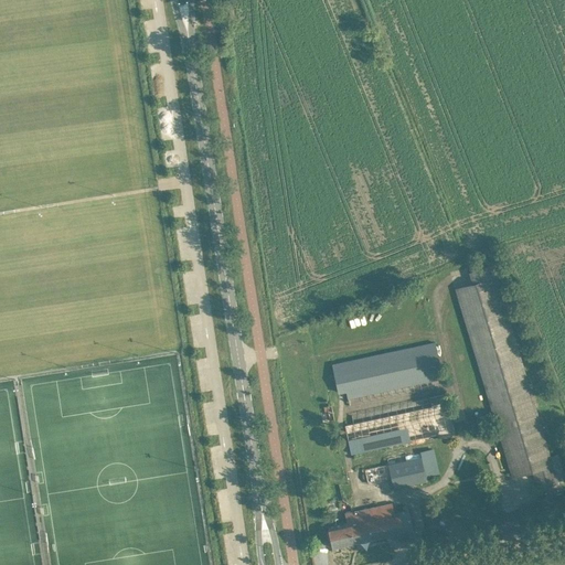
[(551,456),(493,265),(469,272),(472,284),(455,288),(513,477),(532,470),(537,488),(557,482),(554,471),(553,464),(558,462),(556,454),(551,456)]
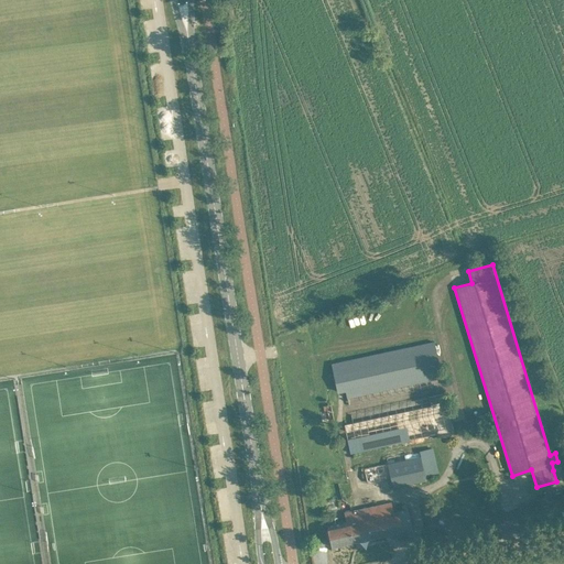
[(349,405),(443,386),(434,343),(332,364),(337,389),(346,387),(349,405)]
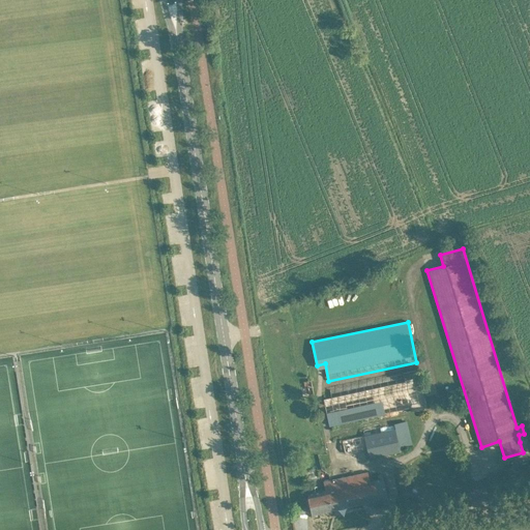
[(361,422),(404,415),(404,414),(427,409),(418,371),(330,388),(331,396),(324,399),(329,424),(360,418),(361,422)]
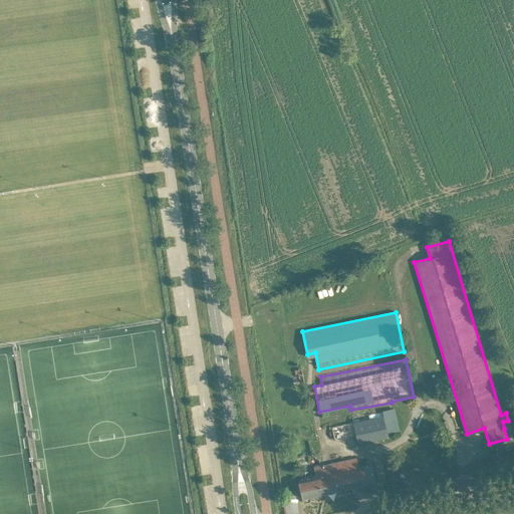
[(296,383),(304,381),(301,367),(293,369),(296,383)]
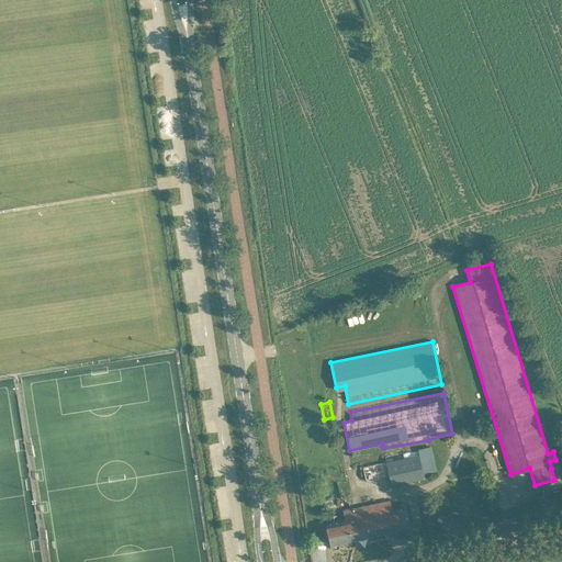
[(418,448),(385,456),(385,460),(390,475),(392,486),(425,479),(424,474),(438,471),(431,446),(418,449),(418,448)]
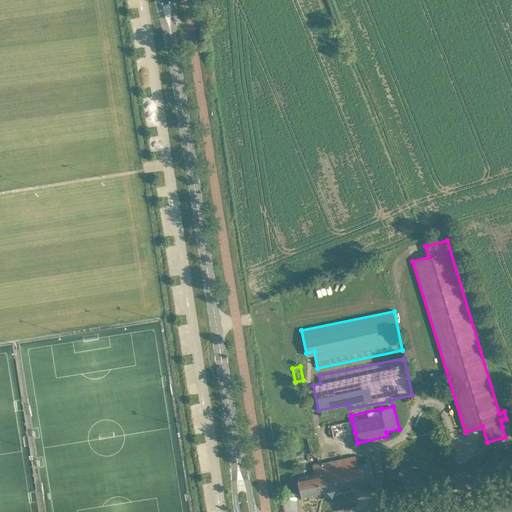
[(350,419),(327,425),(329,431),(333,430),(335,436),(354,431),(350,419)]
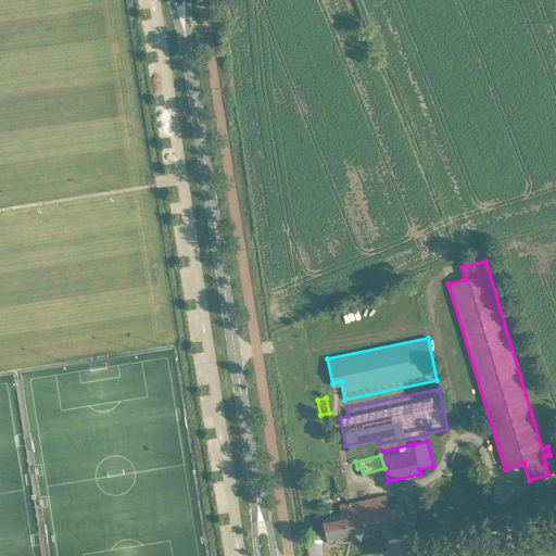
[(388,504),(386,494),(340,505),(341,515),(323,518),(327,539),(406,521),(402,501),(388,504)]
